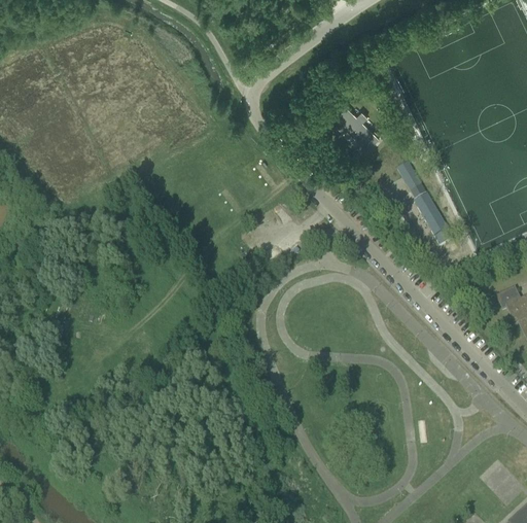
[(356,113),(346,103),(335,114),(340,120),(337,124),(342,128),(345,125),(367,146),(379,135),(362,118),(367,113),(361,108),(356,113)]
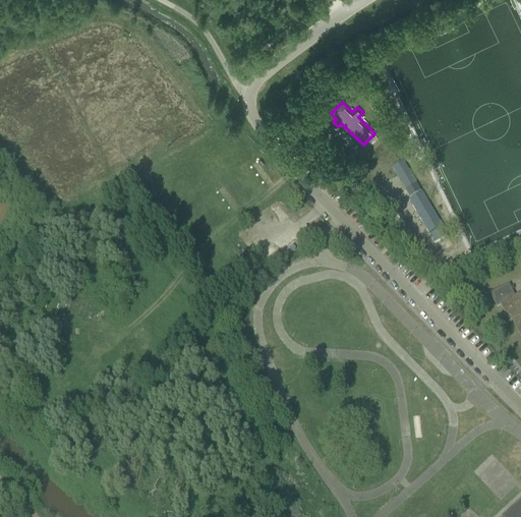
[(393,165),(405,186),(416,180),(403,159),(393,165)]
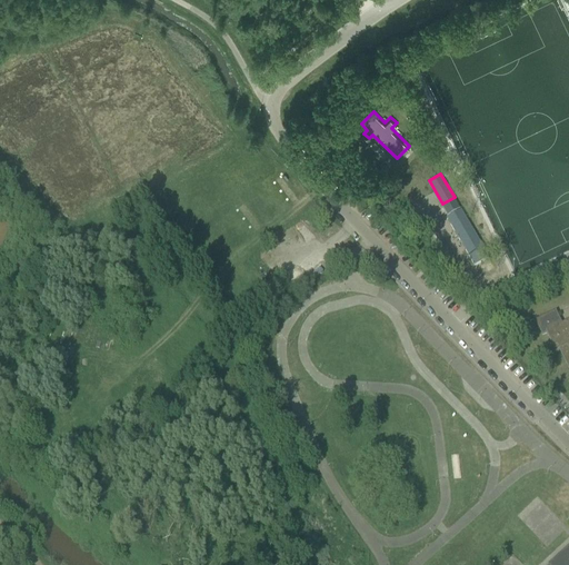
[(475,263),(488,255),(460,207),(447,216),(475,263)]
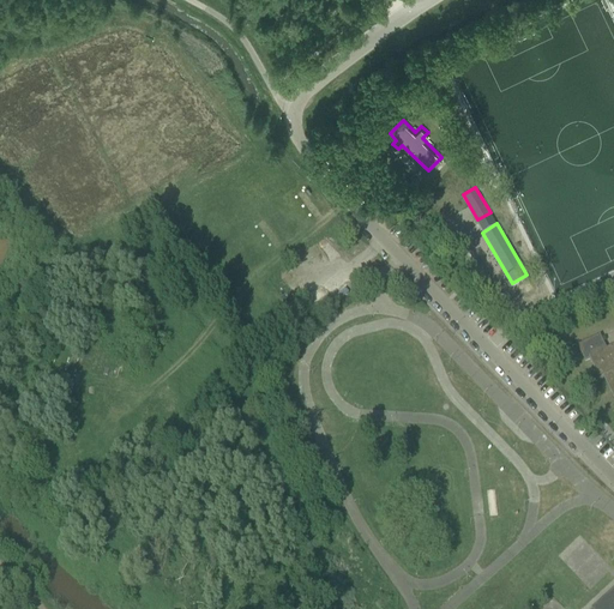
[(613,342),(606,347),(599,332),(578,343),(585,357),(590,355),(600,375),(603,373),(613,393),(613,342)]
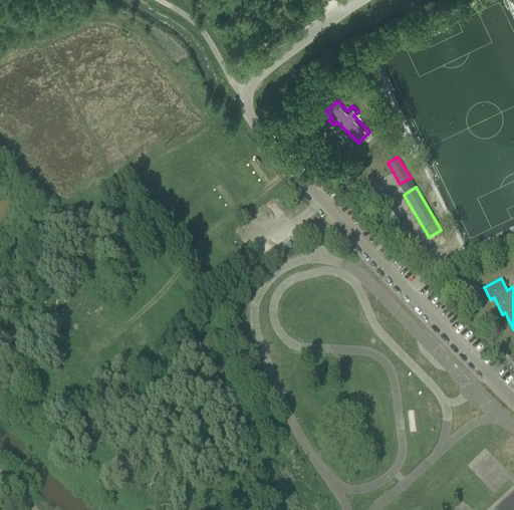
[(492,509),(513,509),(513,495),(511,499),(508,495),(496,506),(496,507),(492,509)]
